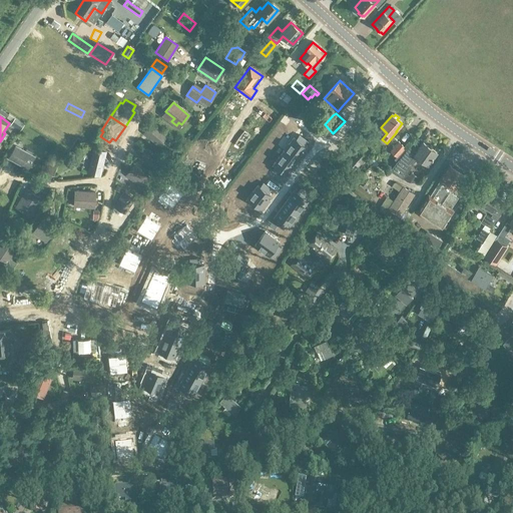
[(14,117),(10,123),(20,130),(24,124),(14,117)]
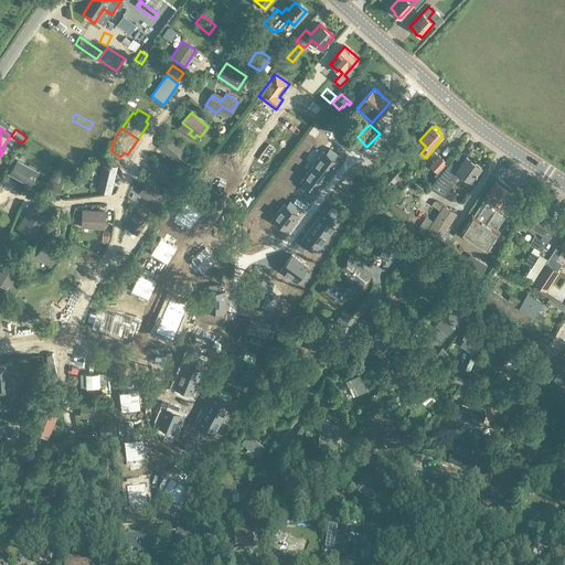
[(167,135),(157,147),(174,162),(184,150),(167,135)]
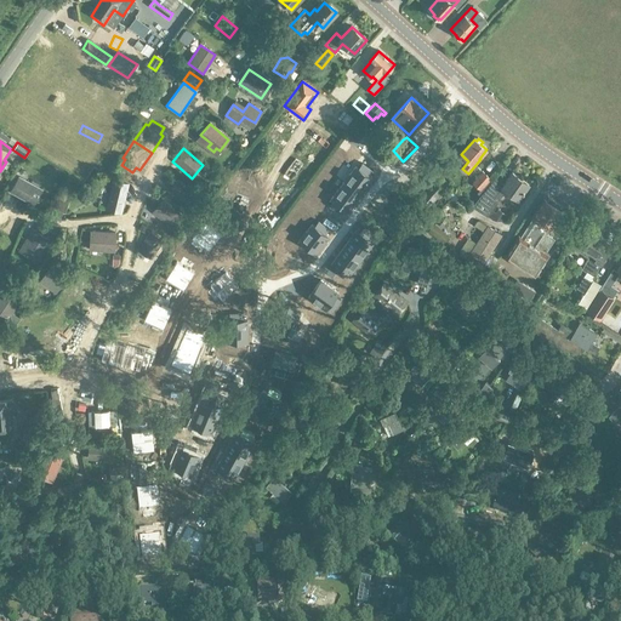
[(290,167),(296,175),(308,163),(302,157),(290,167)]
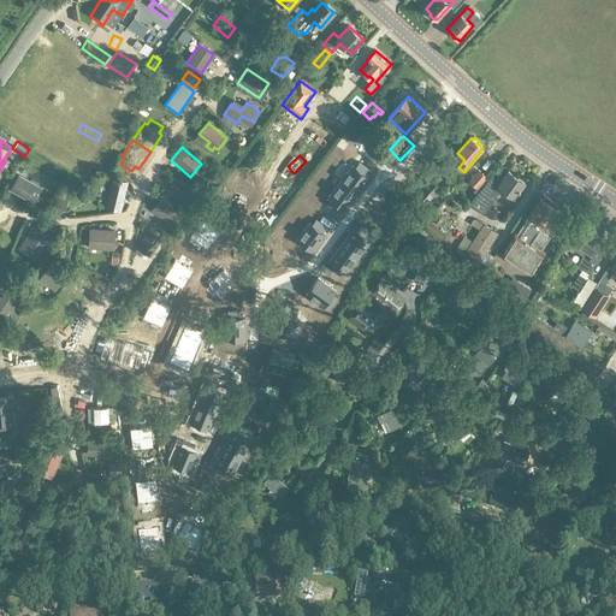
[(353,165),(341,181),(357,193),(369,177),(366,175),(369,170),(359,161),(355,166),(353,165)]
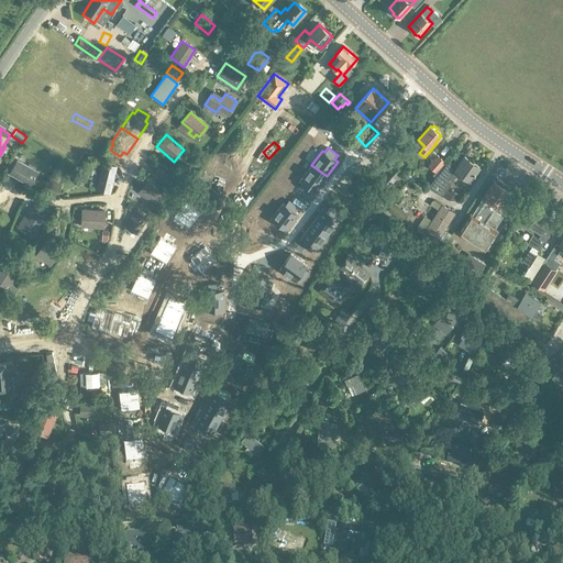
[(438,155),(428,166),(435,173),(445,162),(438,155)]
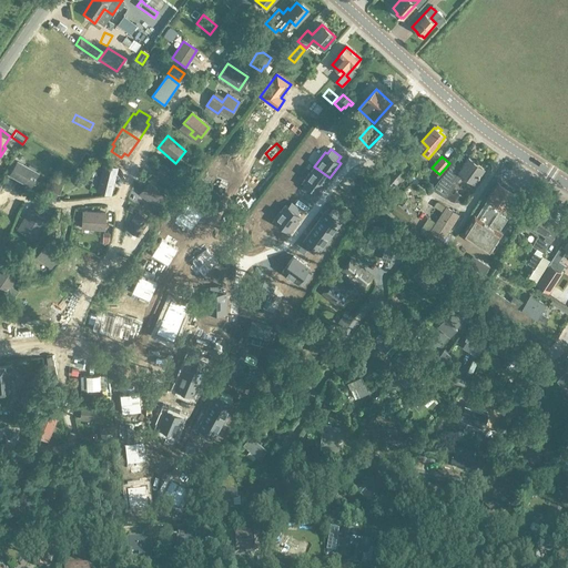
[(460,169),(452,163),(432,189),(445,198),(463,173),(474,181),(484,168),(468,158),(460,169)]
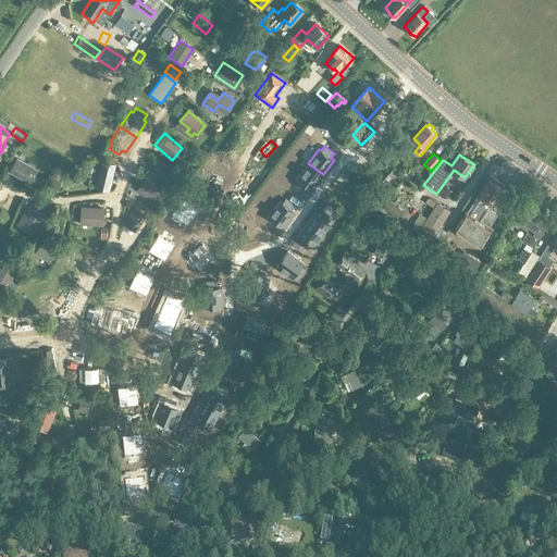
[(159,159),(150,171),(165,182),(174,171),(159,159)]
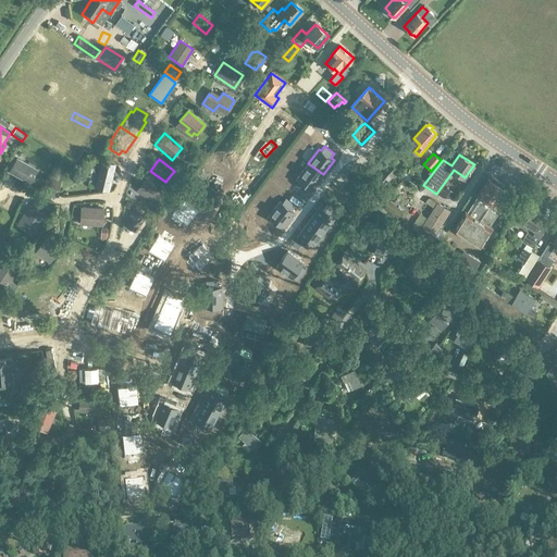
[(16,160),(10,173),(29,184),(37,171),(16,160)]
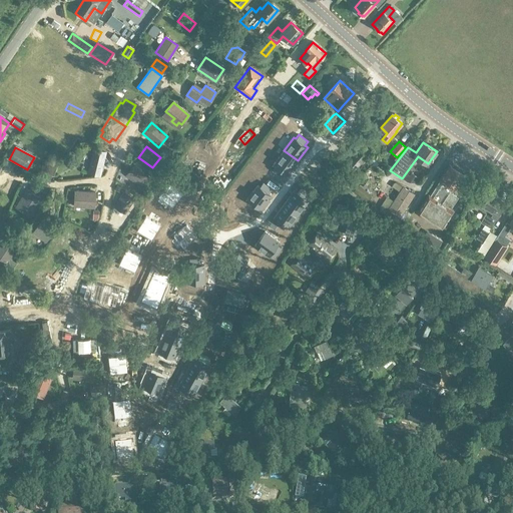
[(101,167),(105,152),(94,149),(90,164),(88,171),(99,174),(101,167)]
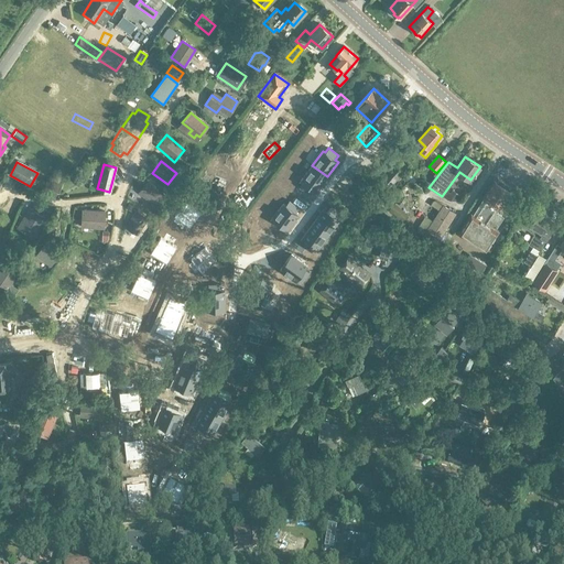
[(403,172),(398,167),(394,164),(381,179),(391,187),(403,173),(403,172)]
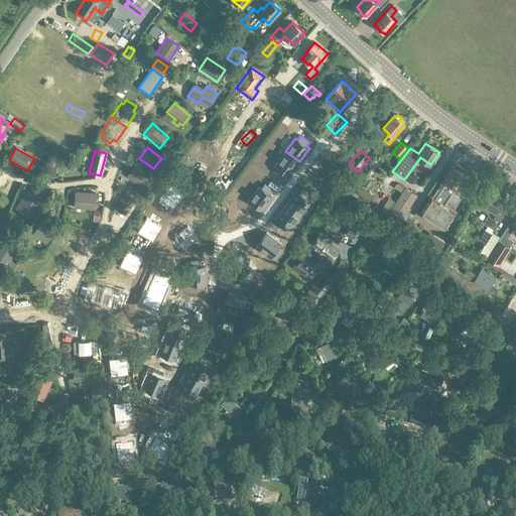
[(277,166),(274,170),(283,177),(286,173),(288,175),(299,161),(285,151),(275,164),(277,166)]
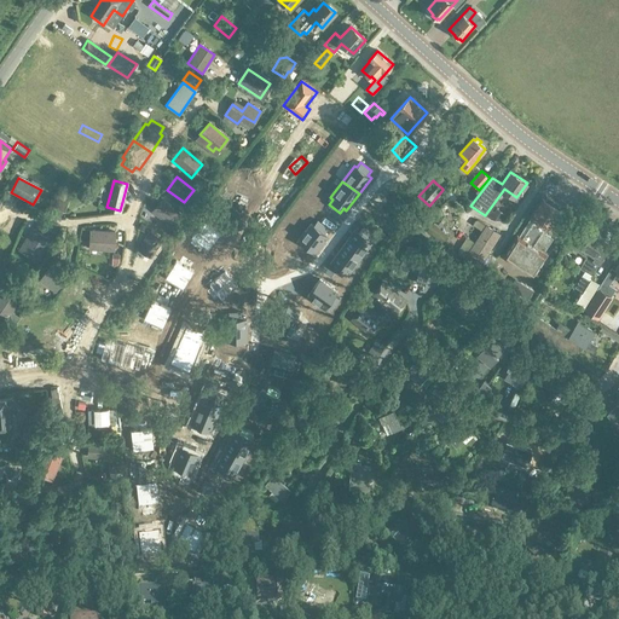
[(561,210),(556,207),(557,203),(547,197),(545,200),(544,198),(532,218),(520,235),(520,237),(518,236),(503,256),(533,276),(547,255),(543,253),(553,238),(544,233),(548,227),(549,229),(561,210)]
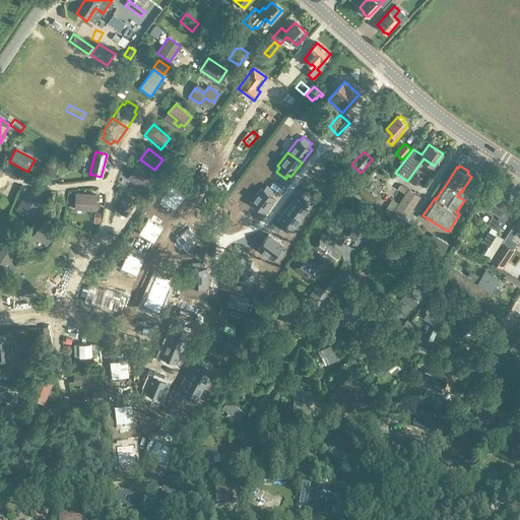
[(135,167),(127,178),(143,191),(152,180),(135,167)]
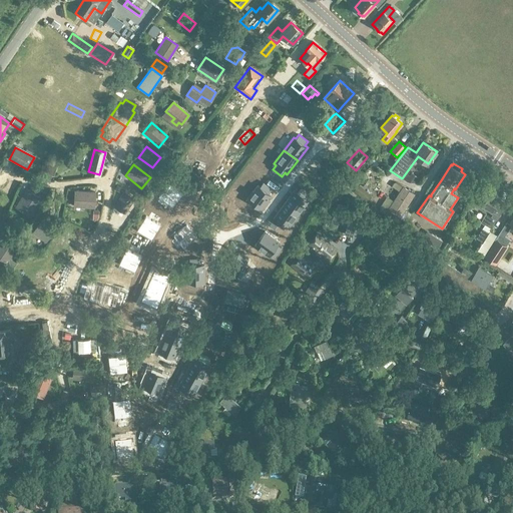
[(418,177),(411,173),(408,179),(415,183),(418,177)]
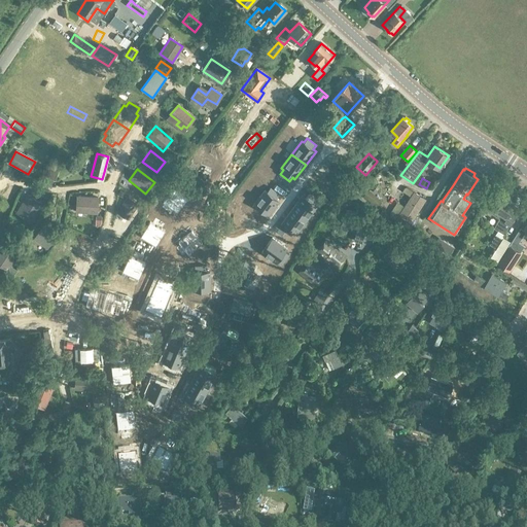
[(162,207),(170,214),(174,210),(176,212),(187,199),(174,187),(163,201),(165,203),(162,207)]
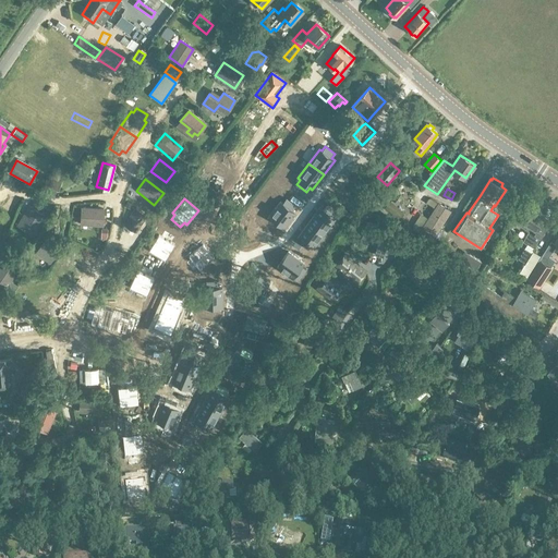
[(280,201),(268,216),(283,228),(295,213),(292,210),(295,205),(286,198),(282,203),(280,201)]
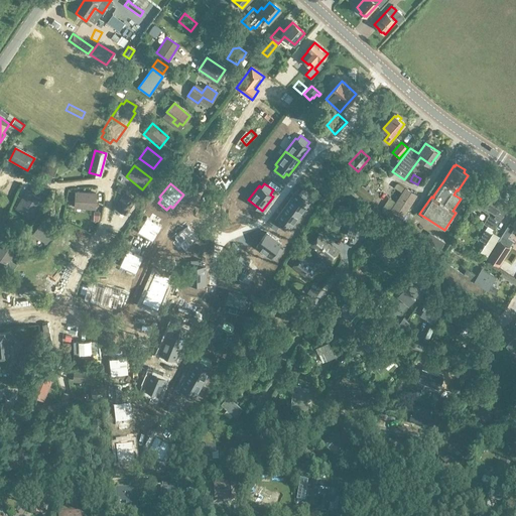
[(296,190),(286,204),(300,214),(310,201),(308,199),(311,195),(302,187),(299,192),(296,190)]
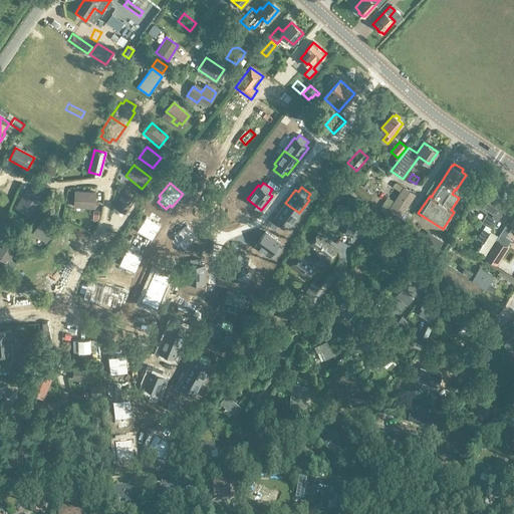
[(403,228),(405,224),(412,214),(404,210),(414,195),(405,188),(396,202),(389,198),(381,209),(388,213),(386,217),(403,228)]
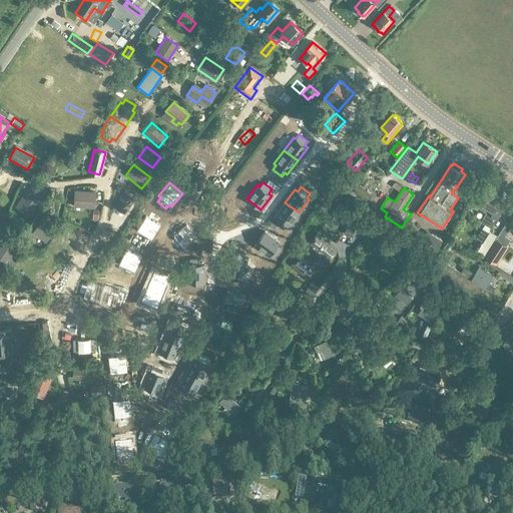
[(26,188),(14,207),(31,217),(42,198),(26,188)]
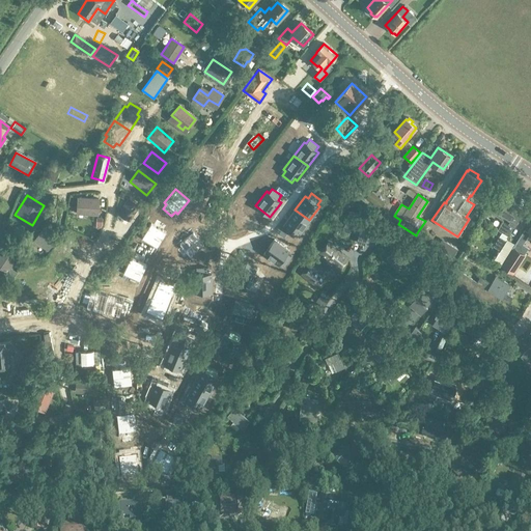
[(496,197),(488,210),(495,214),(495,215),(503,220),(497,230),(501,232),(507,236),(519,218),(511,214),(518,204),(511,200),(512,199),(507,196),(506,197),(505,197),(503,201),(496,197)]
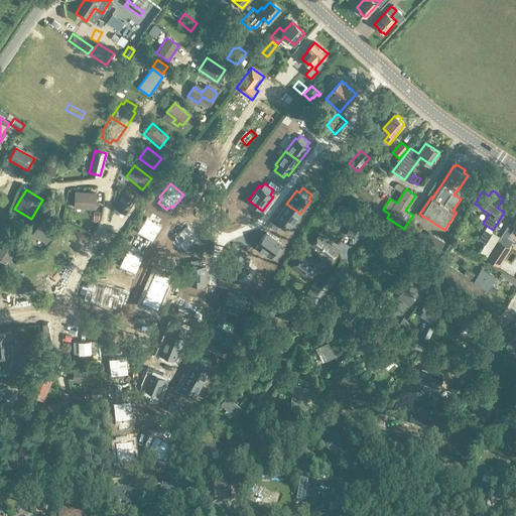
[(76,192),(75,207),(95,208),(96,195),(76,192)]
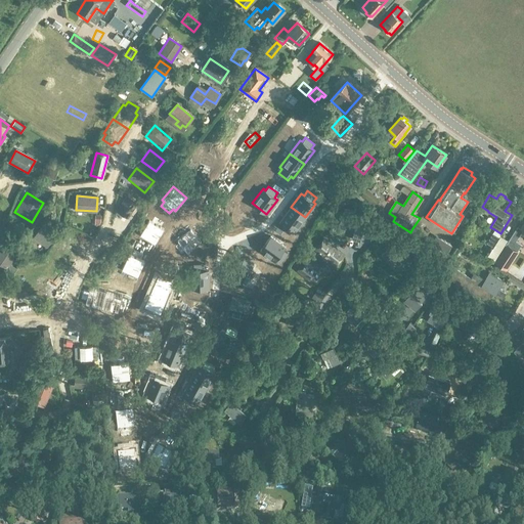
[(126,197),(116,211),(128,219),(137,204),(126,197)]
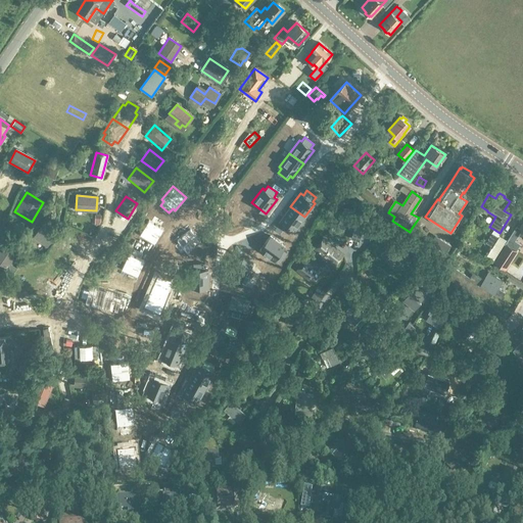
[(283,223),(280,227),(289,234),(292,229),(294,231),(304,217),(290,206),(280,221),(283,223)]
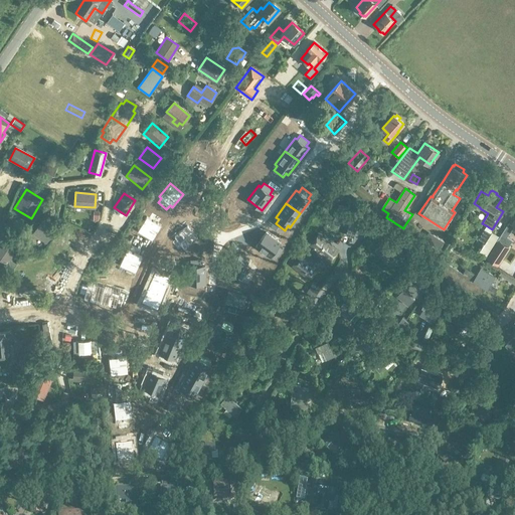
[(339,204),(332,223),(339,225),(341,218),(350,221),(346,234),(354,237),(361,214),(353,212),(354,209),(339,204)]
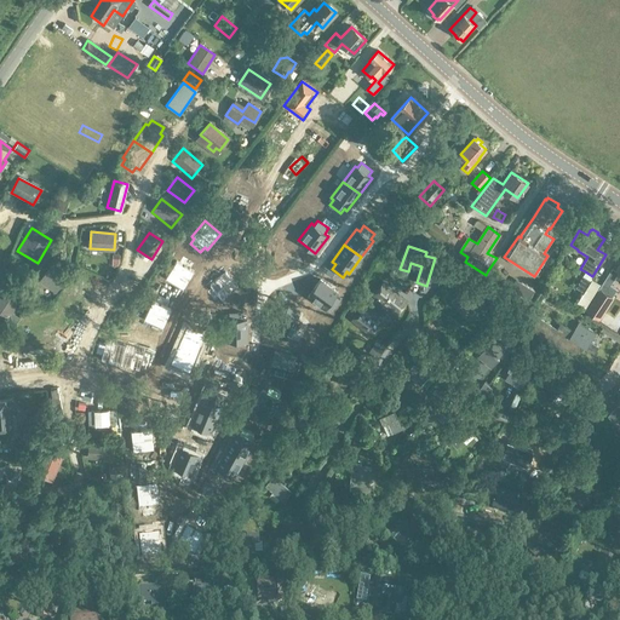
[(176,259),(165,277),(183,288),(194,271),(190,269),(194,263),(183,256),(179,262),(176,259)]
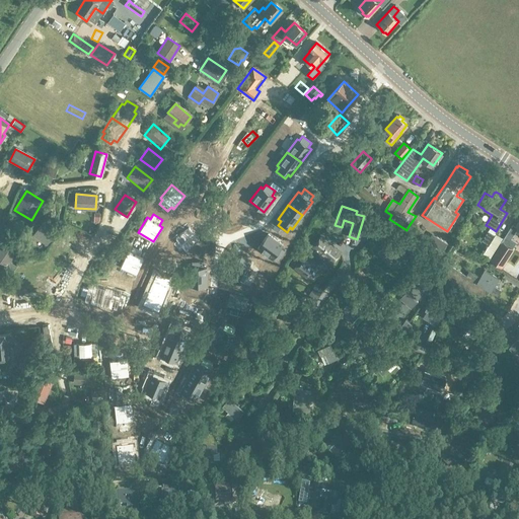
[(510,239),(511,238),(514,234),(518,237),(518,221),(516,227),(512,225),(505,236),(502,242),(507,245),(510,239)]
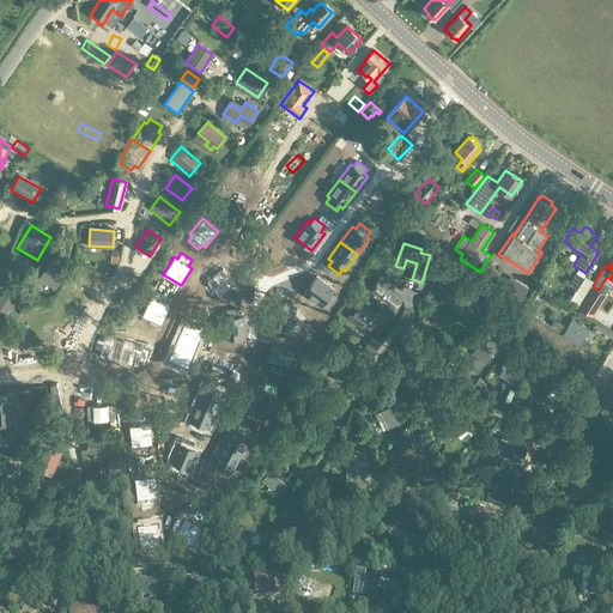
[(49,263),(40,278),(54,289),(67,269),(62,266),(59,271),(49,263)]
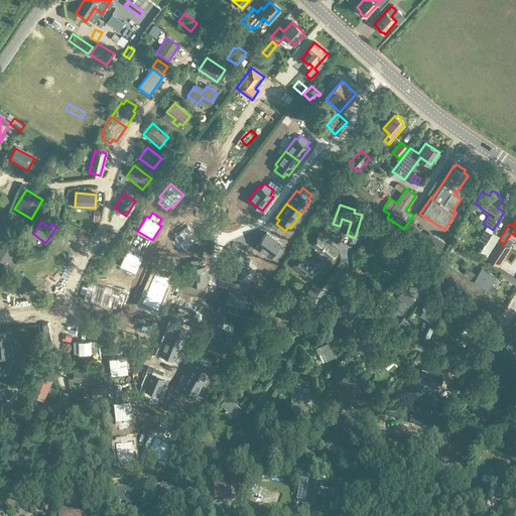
[(171,243),(178,252),(182,248),(184,251),(199,240),(187,226),(174,237),(176,240),(171,243)]
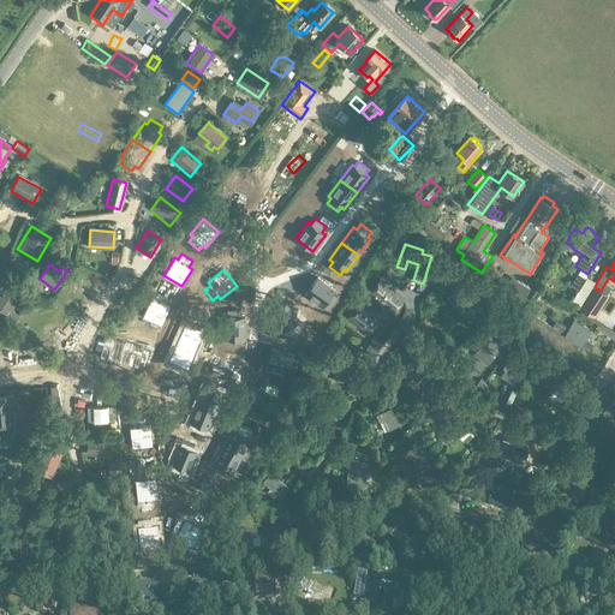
[(300,285),(305,290),(303,292),(317,306),(333,292),(318,278),(315,280),(310,275),(300,285)]
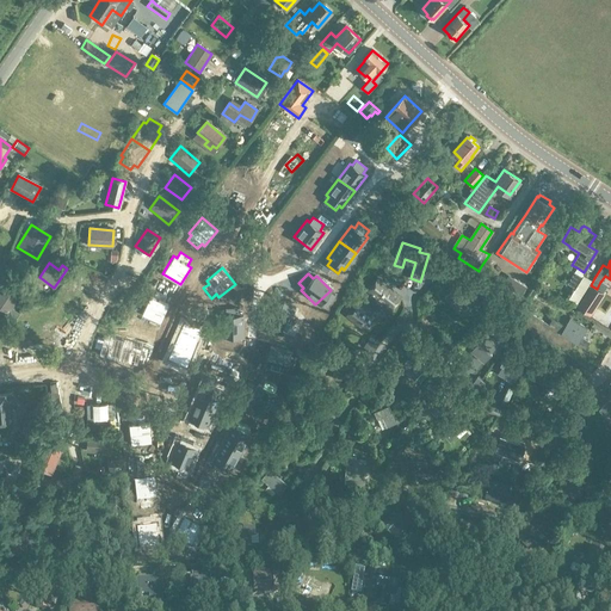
[(370,288),(366,291),(390,310),(394,307),(394,308),(400,301),(400,300),(402,296),(378,277),(376,281),(375,281),(369,288),(370,288)]
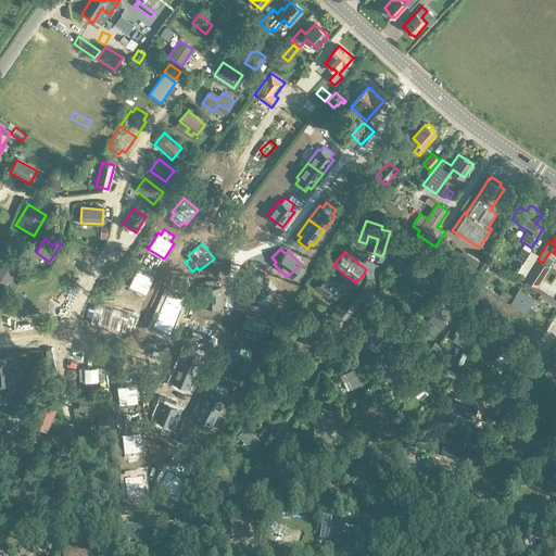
[(64,278),(74,285),(77,279),(80,281),(90,265),(74,255),(64,272),(67,274),(64,278)]
